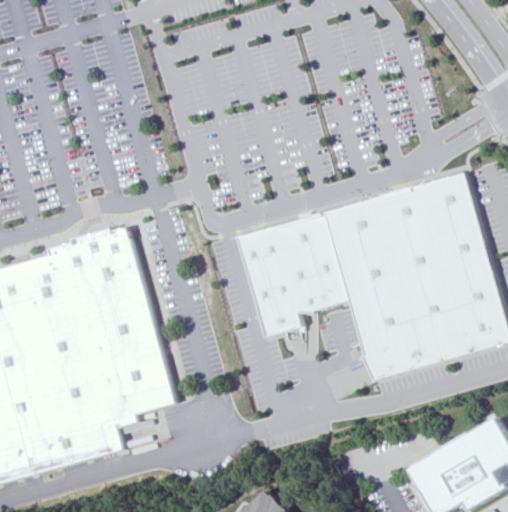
[(325,212),(465,173),(507,326),(507,342),(371,380),(325,212)]
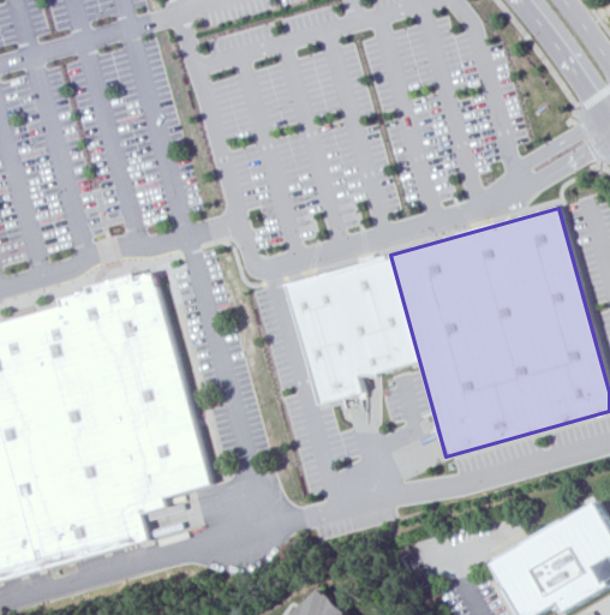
[(326,272),(390,255),(419,360),(357,377),(326,272)]
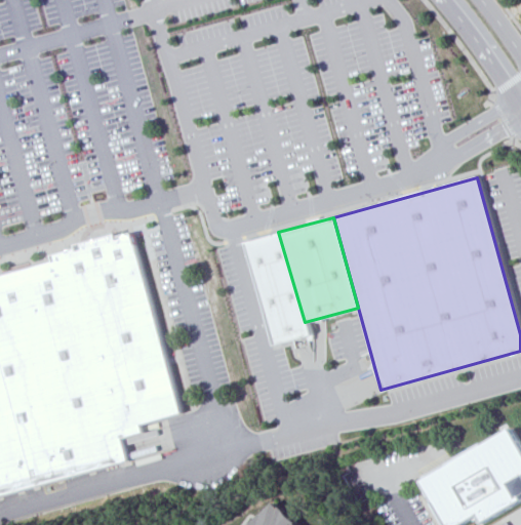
[(0,496),(126,461),(120,441),(143,434),(141,426),(181,414),(129,232),(117,236),(115,230),(71,242),(72,247),(45,254),(47,260),(0,273),(0,496)]
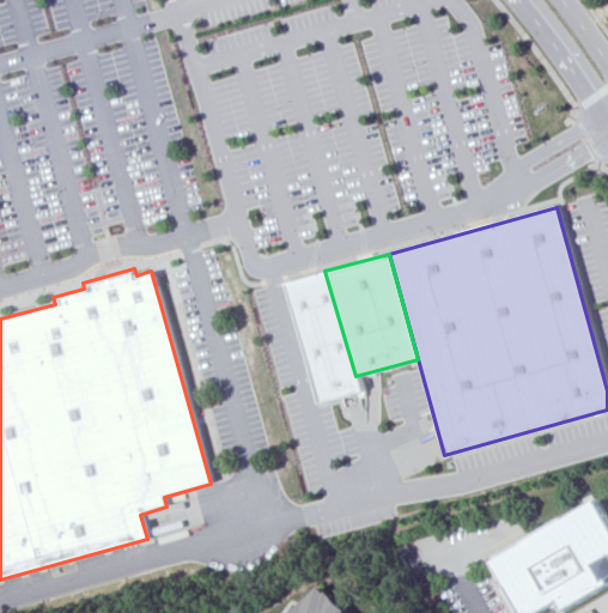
[(315,402),(280,283),(324,271),(356,376),(359,390),(315,402)]
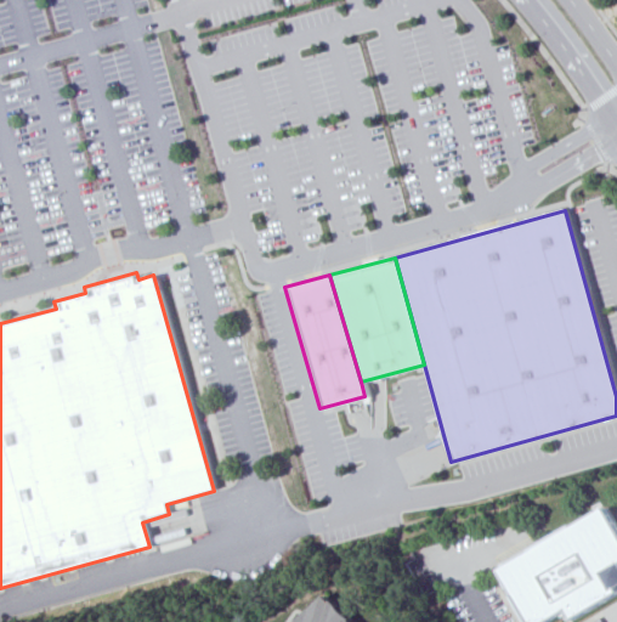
[(606,505),(616,524),(616,591),(571,618),(566,611),(547,621),(530,621),(499,569),(606,505)]
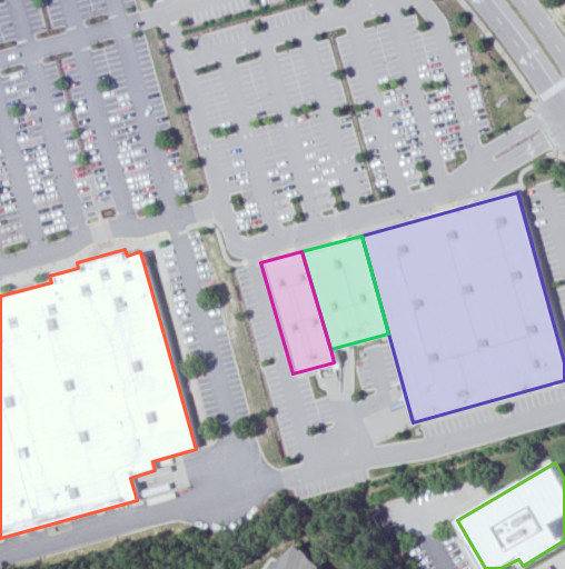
[(268,568),(293,543),(319,568),(268,568)]
